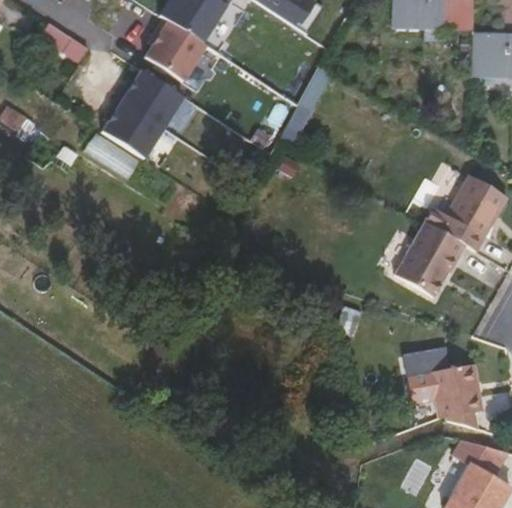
[(254,0),(306,33),(323,7),(312,0),(254,0)]
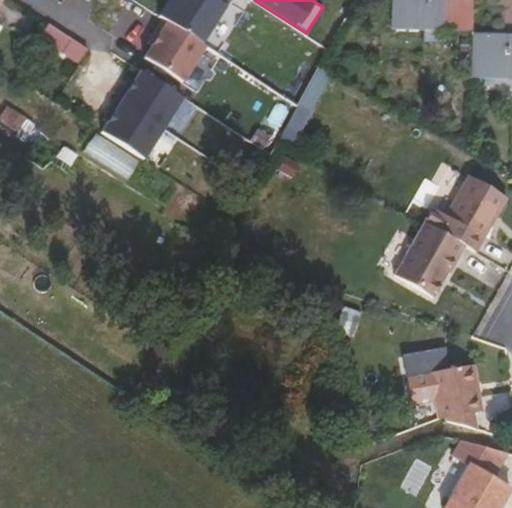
[(471,26),(471,0),(391,0),(391,25),(471,26)]
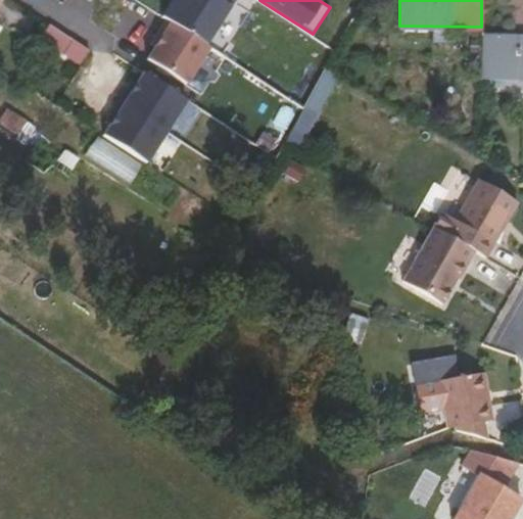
[(186,83),(209,46),(167,18),(157,33),(161,36),(155,45),(147,57),(186,83)]
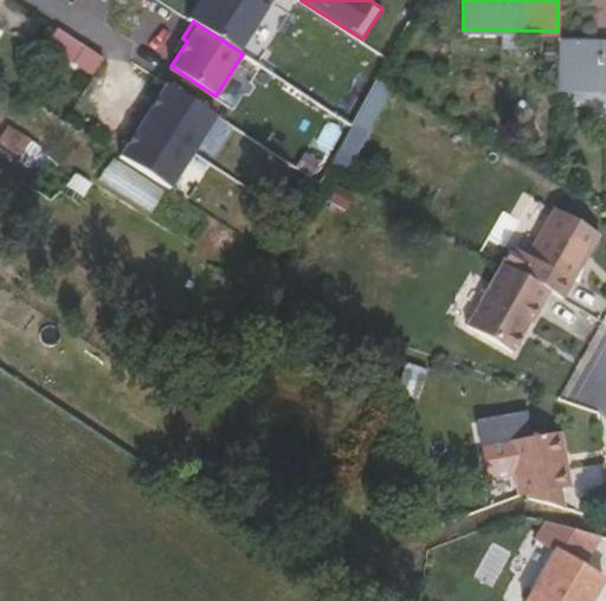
[(45,47),(92,73),(102,55),(56,28),(45,47)]
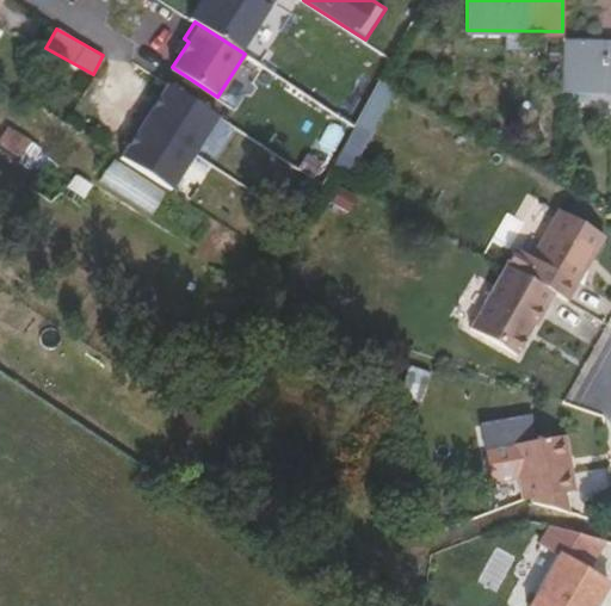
[(177,49),(181,53),(189,42),(184,38),(177,49)]
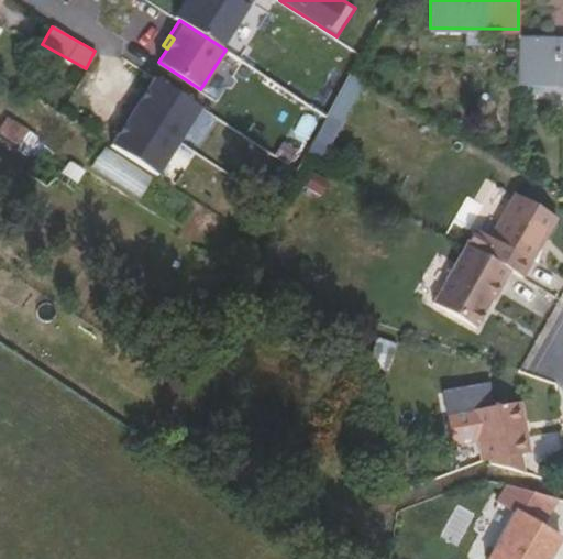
[(562,81),(562,35),(518,36),(517,80),(562,81)]
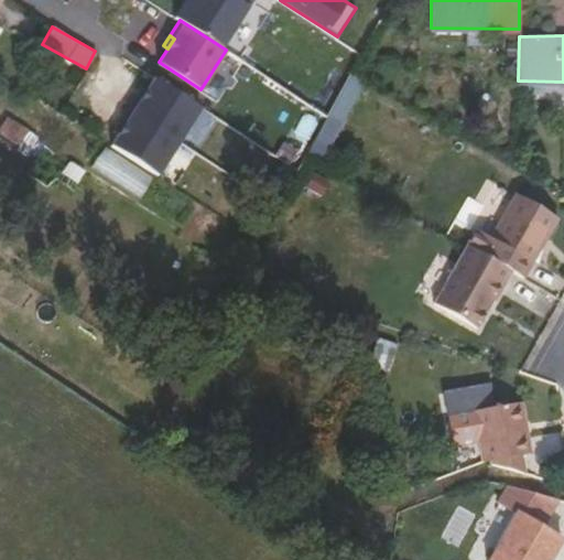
[(328,157),(360,81),(347,74),(315,150),(328,157)]
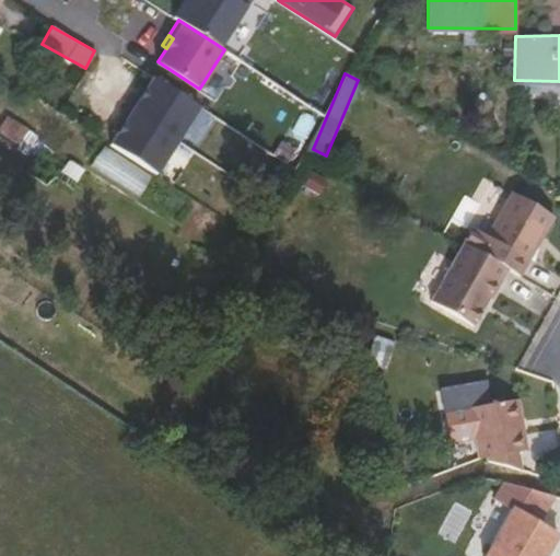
[(200,106),(153,77),(146,89),(142,94),(138,92),(128,107),(178,139),(200,106)]
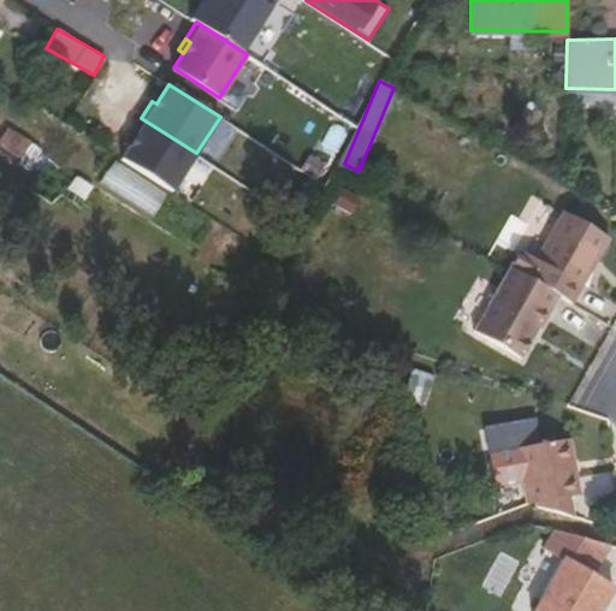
[(196,153),(141,118),(129,135),(135,138),(130,144),(122,159),(172,191),(196,153)]
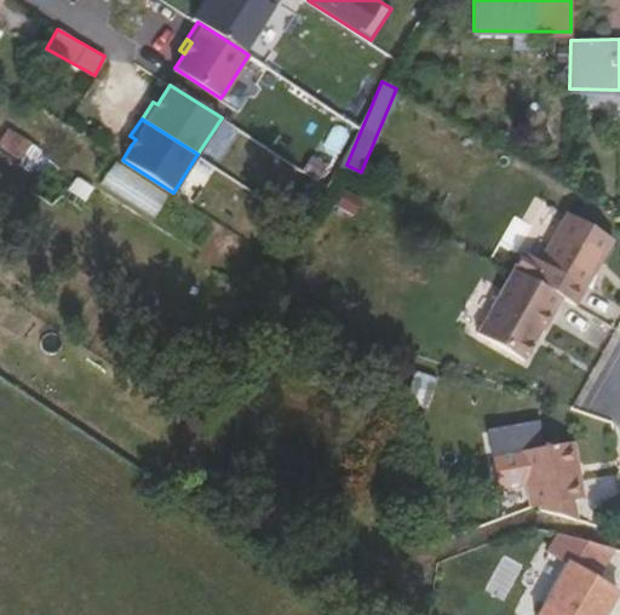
[(567,211),(529,276),(562,294),(575,303),(585,287),(614,237),(567,211)]
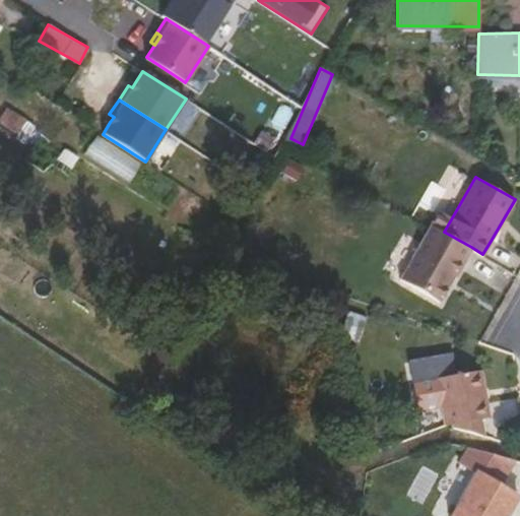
[(444,232),(431,224),(400,277),(440,300),(454,274),(456,275),(471,247),(444,232)]
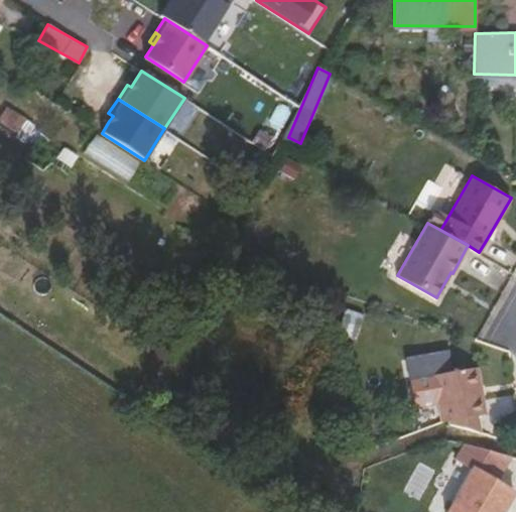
[(433,376),(440,419),(447,418),(479,413),(486,412),(479,369),(433,376)]
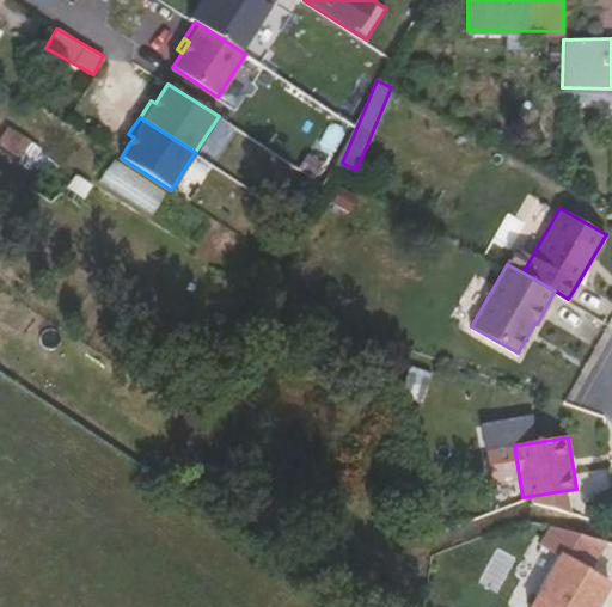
[(568,490),(531,496),(532,501),(571,512),(568,490)]
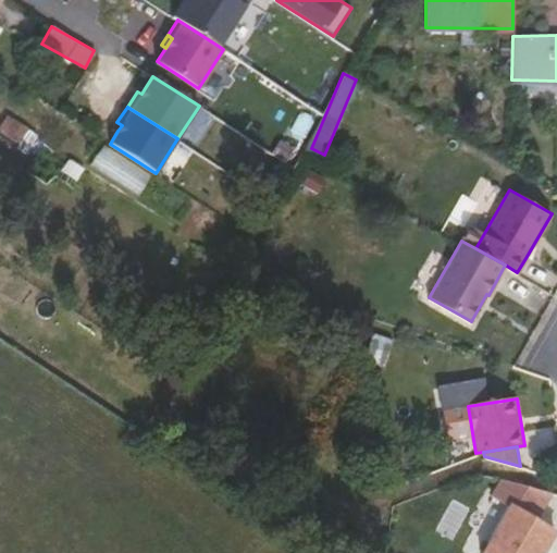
[(493,493),(510,503),(482,552),(541,552),(555,530),(536,518),(552,491),(503,478),(493,493)]
